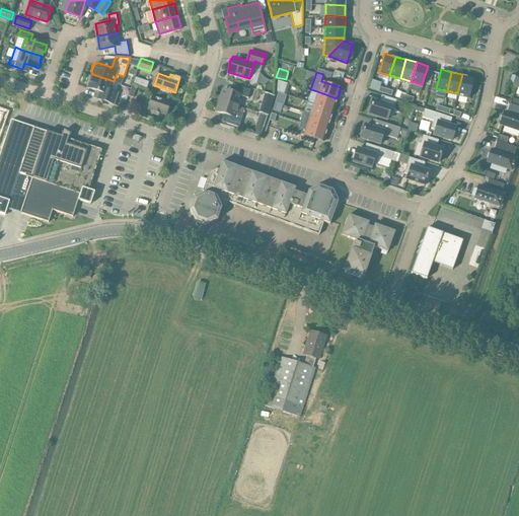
[(112,89),(114,81),(92,74),(89,75),(88,80),(89,83),(88,86),(100,90),(98,97),(115,103),(119,91),(112,89)]
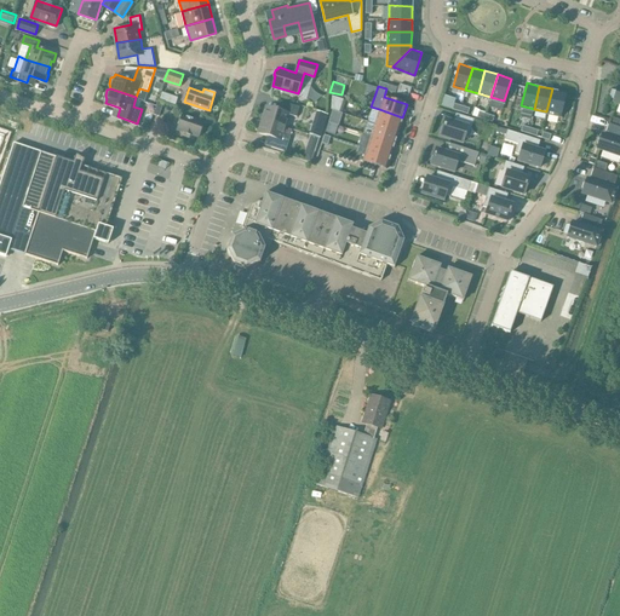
[(566,91),(552,88),(546,111),(560,114),(566,91)]
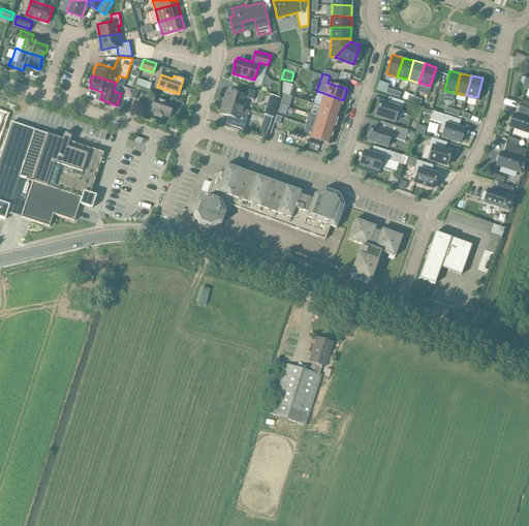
[(291,92),(292,82),(281,80),(280,91),(291,92)]
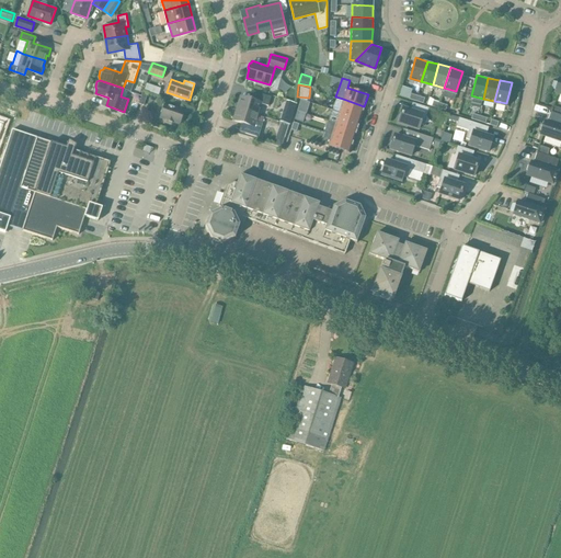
[(144,103),(148,90),(142,89),(139,101),(144,103)]
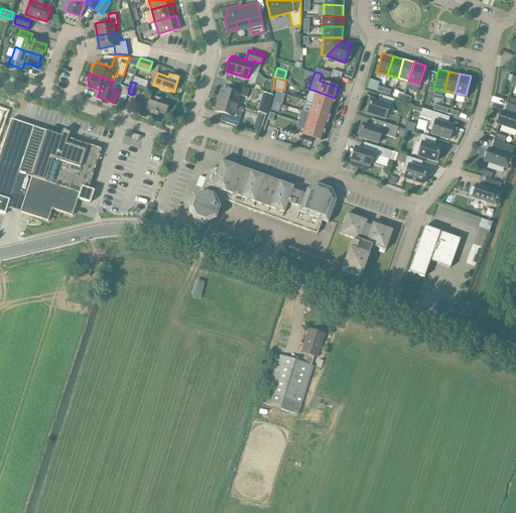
[(219,98),(238,104),(241,94),(247,96),(250,88),(238,84),(236,92),(222,88),(219,98)]
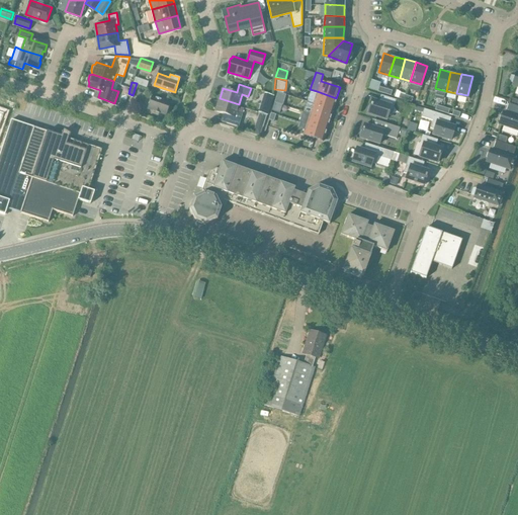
[(317,91),(314,101),(333,108),(336,98),(317,91)]
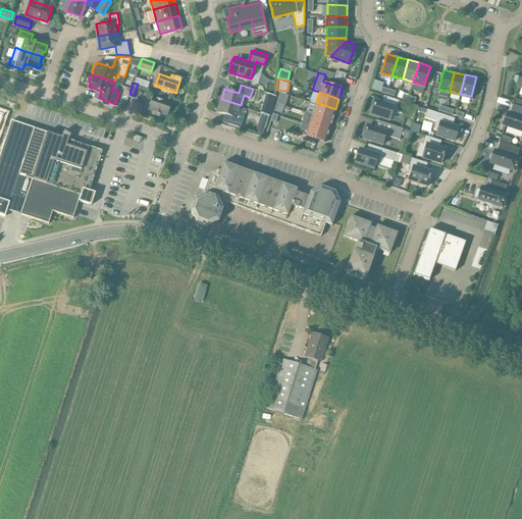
[(279,93),(276,101),(284,104),(286,96),(279,93)]
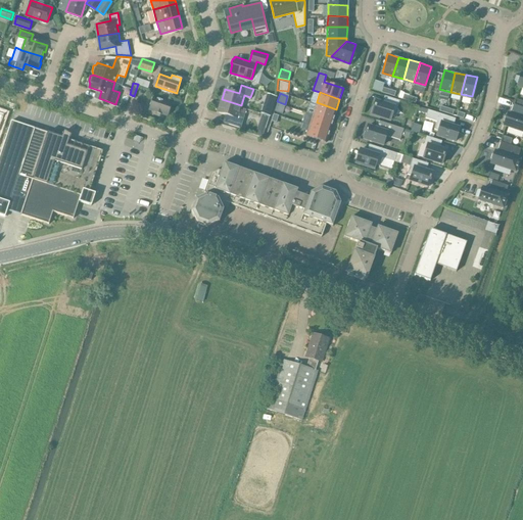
[(372,112),(389,119),(391,113),(394,114),(399,99),(384,94),(382,101),(376,99),(374,105),(372,105),(371,110),(372,111),(372,112)]
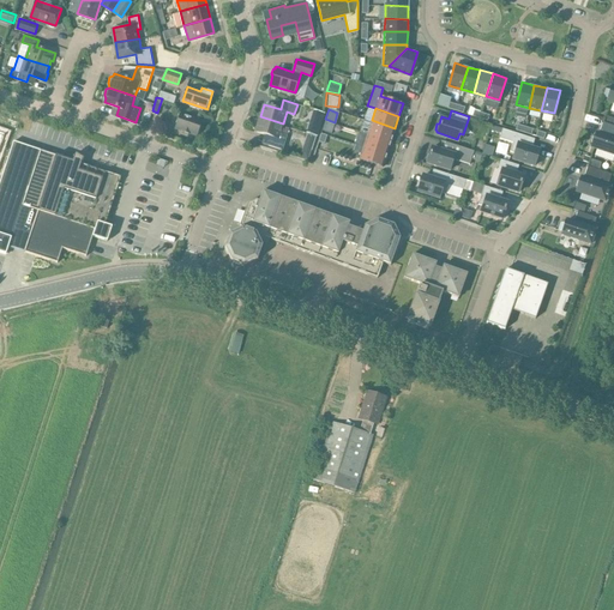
[(200,125),(203,120),(180,113),(175,126),(198,134),(199,131),(200,131),(202,127),(200,125)]
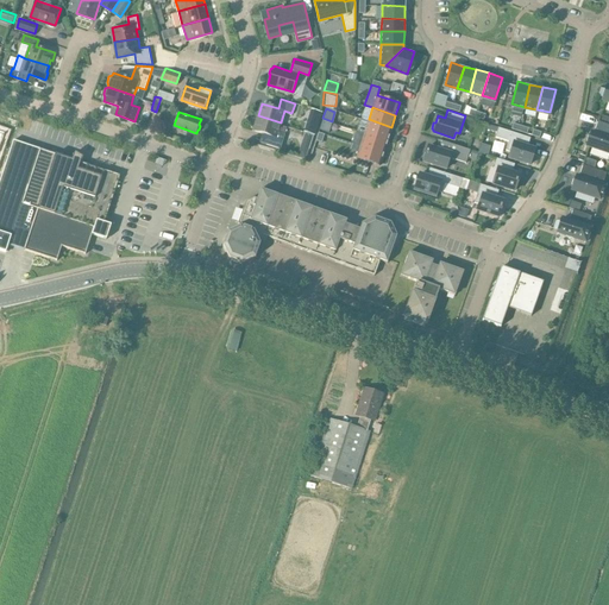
[(268,143),(281,147),(286,133),(278,131),(281,123),(258,115),(253,128),(270,134),(268,143)]
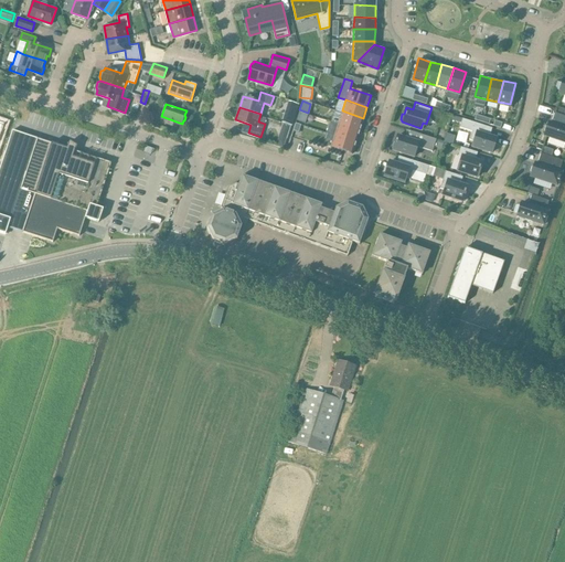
[(305,120),(308,113),(299,109),(297,118),(305,120)]
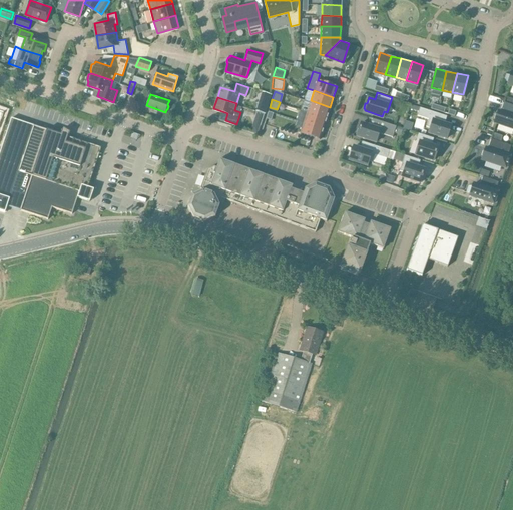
[(311,100),(307,111),(327,117),(330,107),(311,100)]
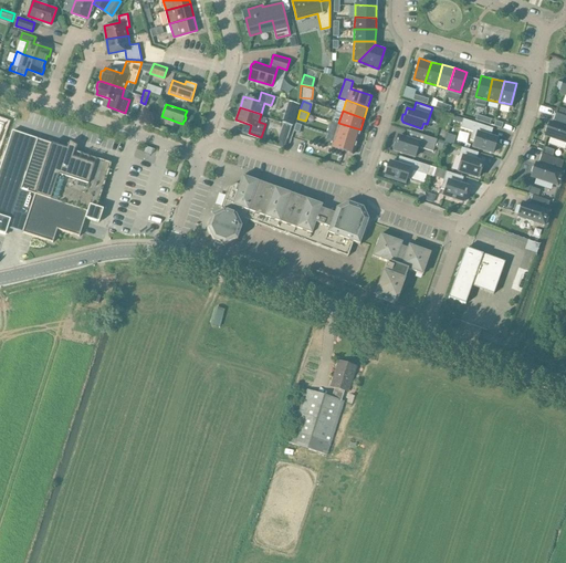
[(545,133),(565,139),(565,114),(556,111),(553,122),(549,121),(545,133)]
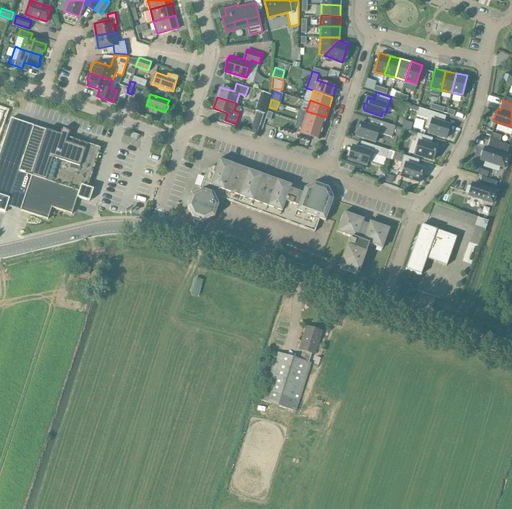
[(429,126),(428,131),(445,137),(450,123),(443,121),(446,114),(419,105),(416,113),(428,117),(425,125),(429,126)]
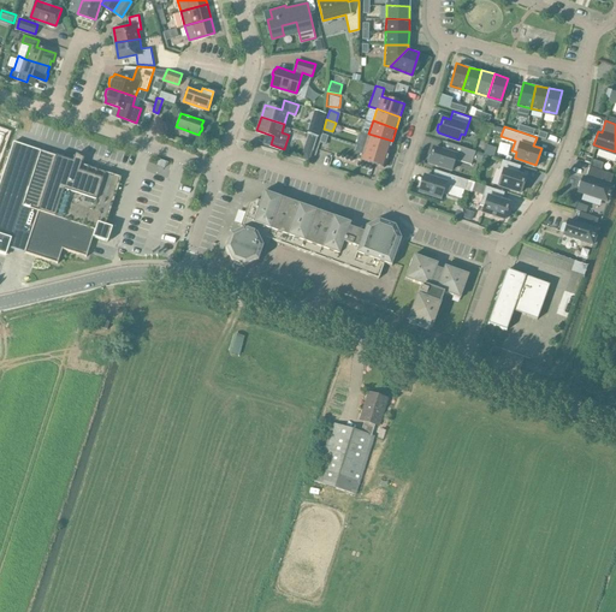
[(307,130),(300,153),(308,155),(315,134),(307,130)]
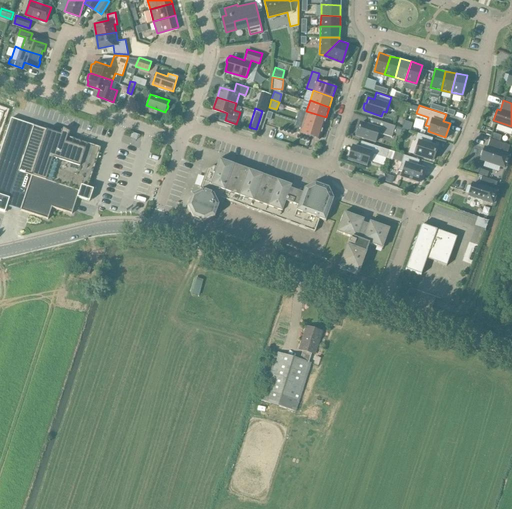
[(306,111),(303,121),(322,127),(326,117),(306,111)]
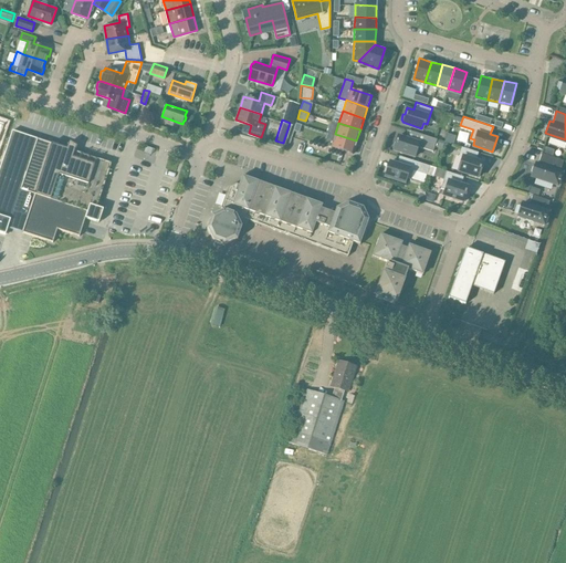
[(394,148),(415,155),(418,145),(422,146),(423,143),(435,146),(437,137),(408,128),(405,136),(398,134),(396,141),(395,141),(392,146),(394,147),(394,148)]
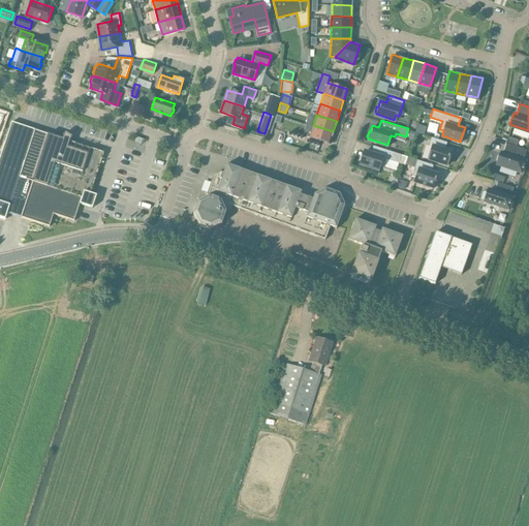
[(11,121),(0,154),(0,215),(5,217),(7,212),(9,212),(30,219),(51,225),(55,213),(75,220),(78,215),(81,205),(82,203),(93,207),(97,194),(92,193),(93,189),(105,152),(71,141),(71,138),(73,135),(66,131),(64,134),(63,137),(53,134),(36,129),(11,121)]
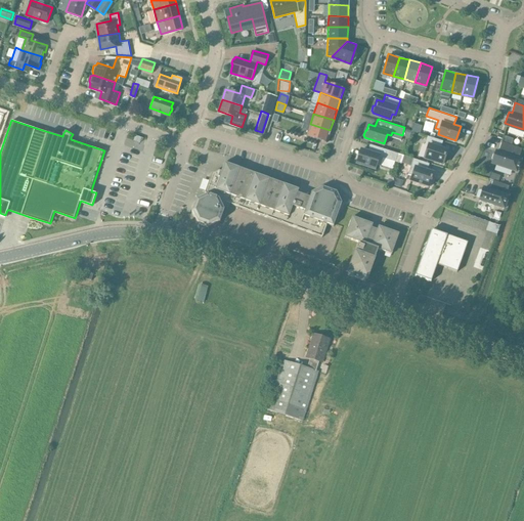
[(270,124),(267,135),(279,139),(282,128),(270,124)]
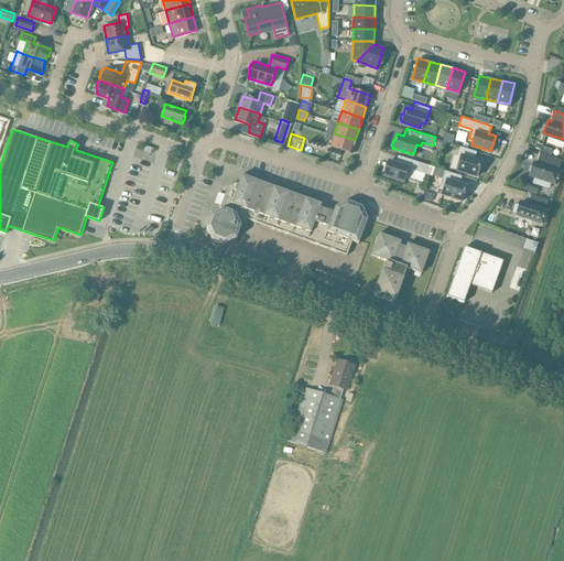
[(355,140),(334,133),(331,146),(351,152),(355,140)]
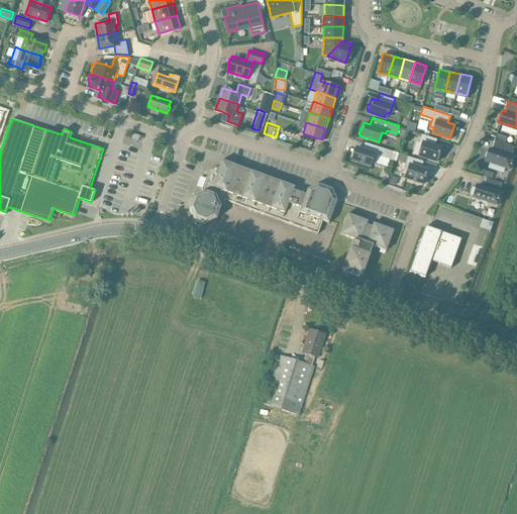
[(418,155),(436,161),(440,146),(434,144),(437,137),(421,132),(419,140),(422,141),(418,155)]
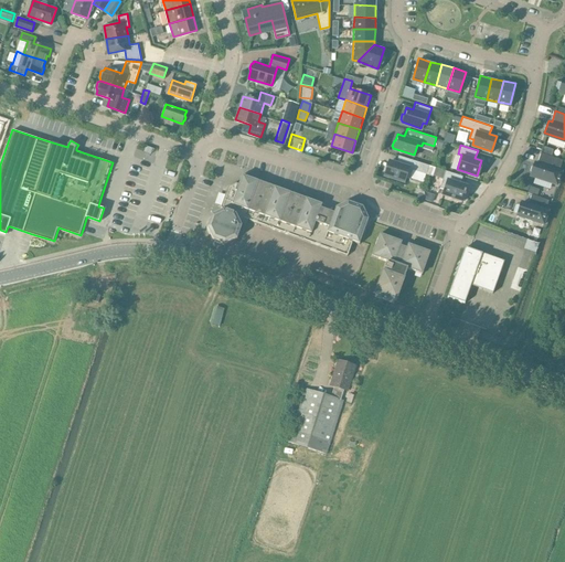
[(531,173),(556,182),(561,170),(558,170),(562,159),(541,151),(537,161),(534,161),(531,173)]
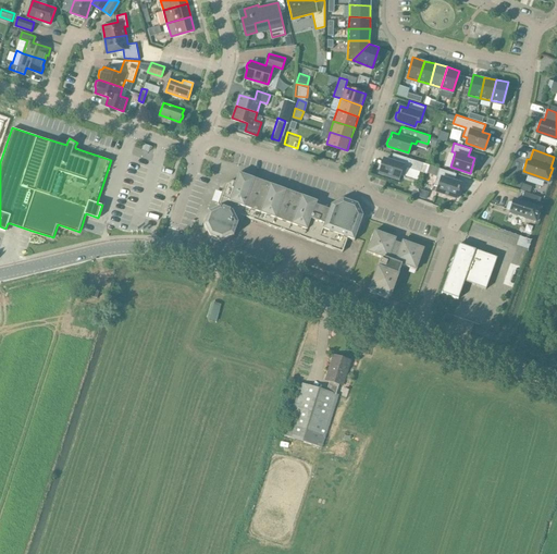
[(379,172),(398,179),(399,173),(404,174),(407,165),(420,170),(422,161),(393,151),(391,160),(384,158),(379,172)]
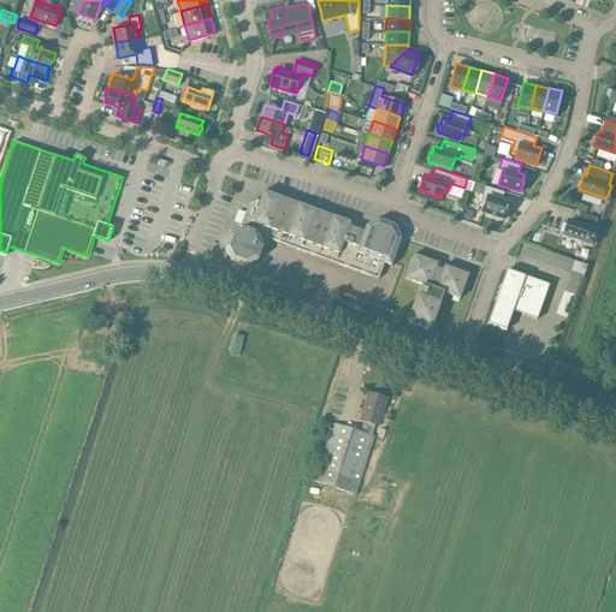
[(467,178),(465,188),(472,190),(473,186),(474,180),(467,178)]
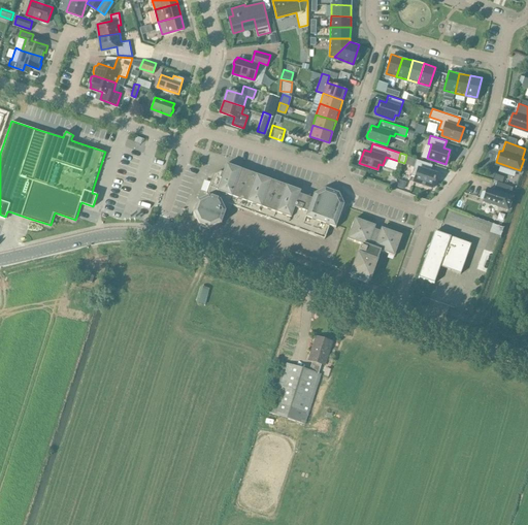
[(410,173),(416,175),(414,181),(432,187),(432,185),(433,186),(435,179),(434,178),(436,172),(430,170),(432,163),(417,158),(406,155),(405,160),(415,163),(410,173)]
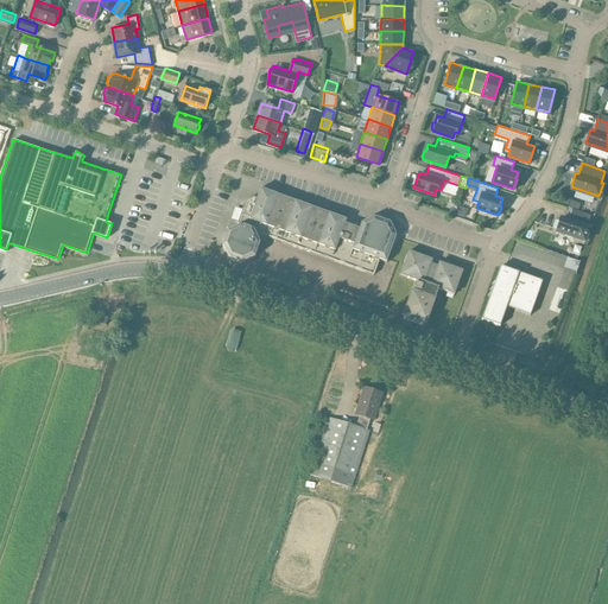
[(266,234),(373,272),(379,256),(386,259),(396,233),(390,220),(374,215),(361,220),(359,226),(344,221),(346,217),(261,186),(258,196),(253,195),(245,198),(235,226),(227,229),(222,243),(228,255),(241,260),(254,255),(257,247),(260,248),(266,234)]
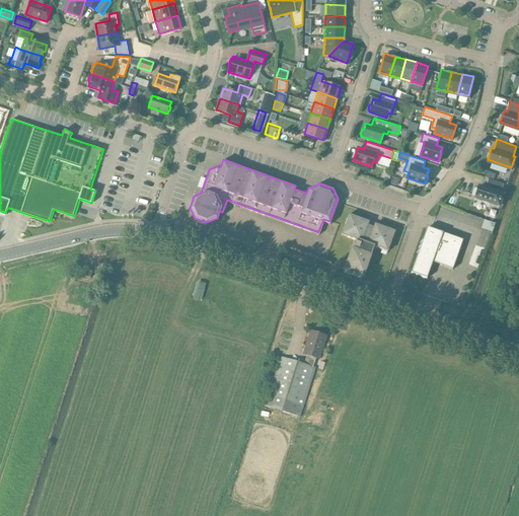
[(475,196),(499,204),(502,193),(500,192),(501,189),(502,189),(504,182),(489,177),(486,187),(478,185),(475,196)]
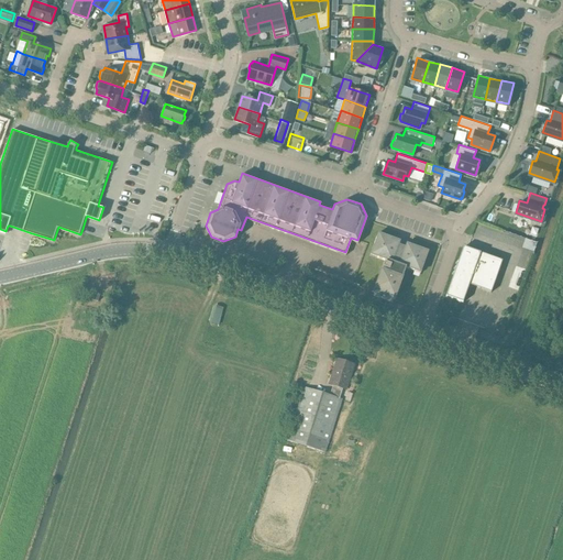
[(373,289),(395,296),(403,275),(401,275),(406,265),(420,271),(428,249),(406,241),(405,244),(398,242),(399,239),(378,231),(370,252),(385,257),(383,265),(384,266),(383,267),(381,266),(373,289)]
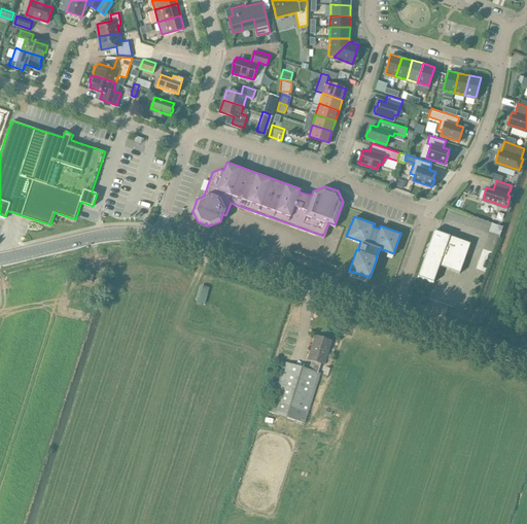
[(498,233),(500,224),(490,220),(488,229),(498,233)]
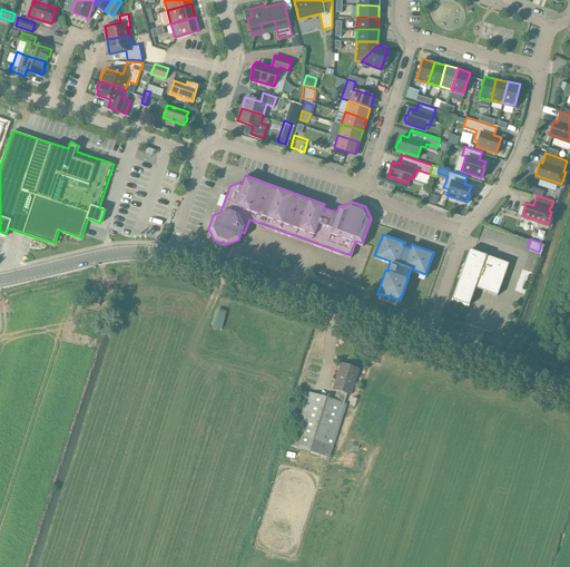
[(451,299),(469,304),(475,286),(497,294),(509,262),(469,248),(451,299)]
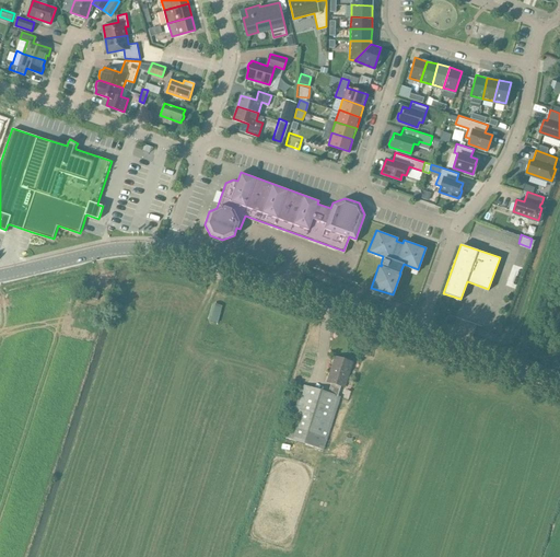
[(211,302),(209,318),(217,320),(219,303),(211,302)]
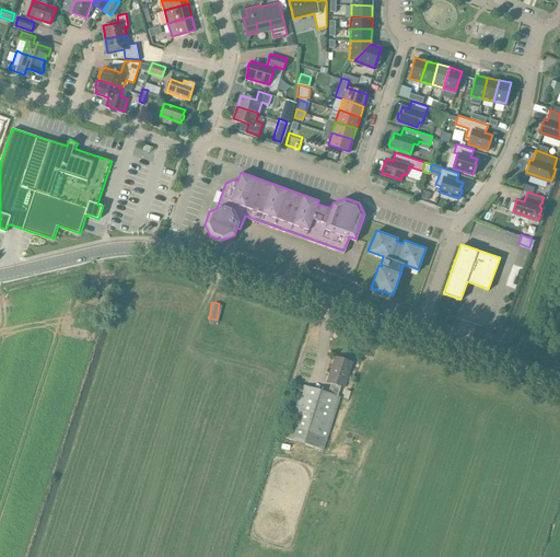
[(284,436),(324,448),(325,444),(329,445),(331,439),(327,438),(340,395),(337,394),(340,384),(345,385),(352,361),(335,356),(327,380),(330,381),(328,391),(302,382),(284,436)]
